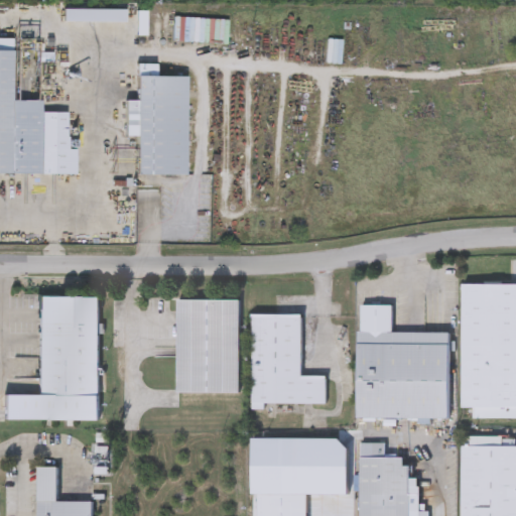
[(326,37),(341,37),(341,61),(326,61),(326,37)]
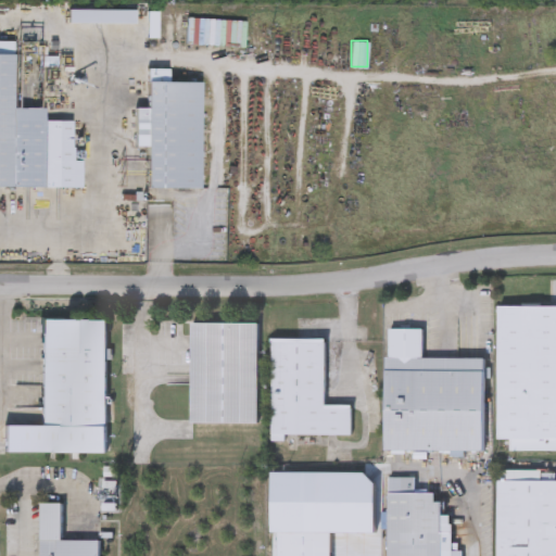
[(0,52),(12,52),(12,106),(46,106),(46,119),(74,119),(74,173),(84,173),(84,185),(0,185),(0,52)]
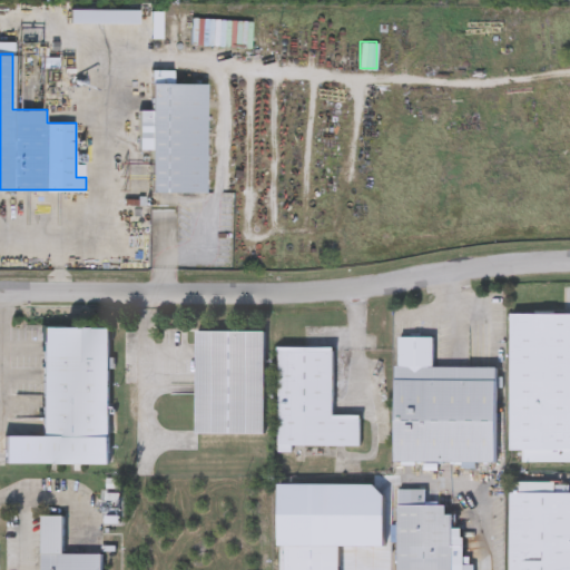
[(205,190),(150,190),(150,147),(139,147),(139,109),(149,109),(150,81),(206,82),(205,190)]
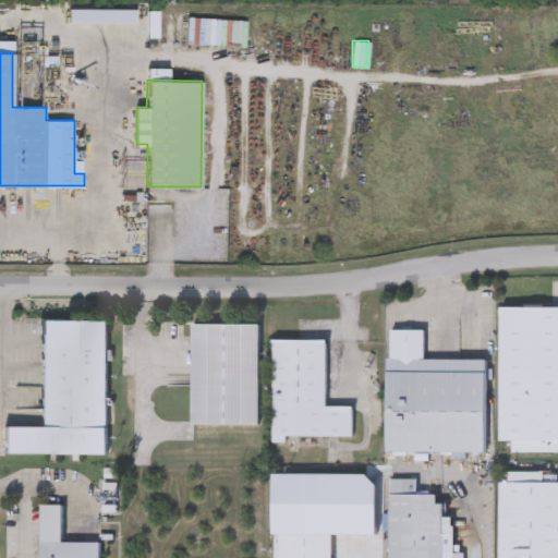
[(500,438),(501,305),(557,305),(557,450),(514,450),(514,438),(500,438)]
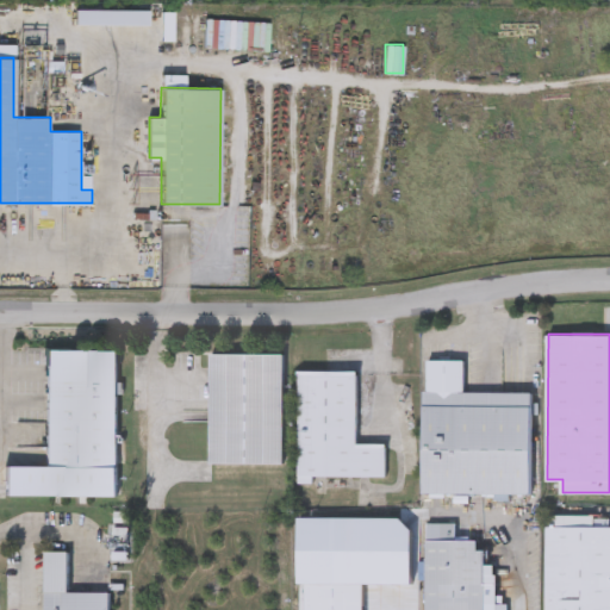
[(44,465),(44,349),(117,349),(117,495),(5,495),(5,465),(44,465)]
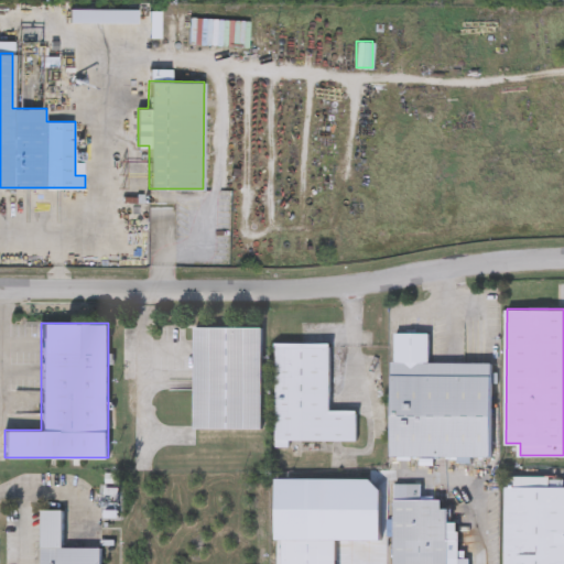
[(262,426),(195,426),(195,325),(262,326),(262,426)]
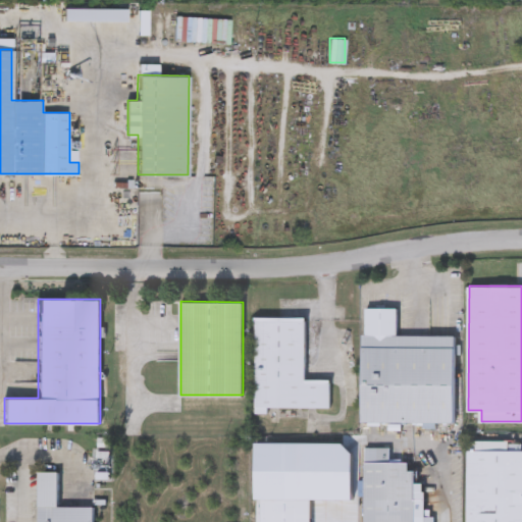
[(454,421),(361,421),(362,307),(397,307),(397,334),(455,334),(454,421)]
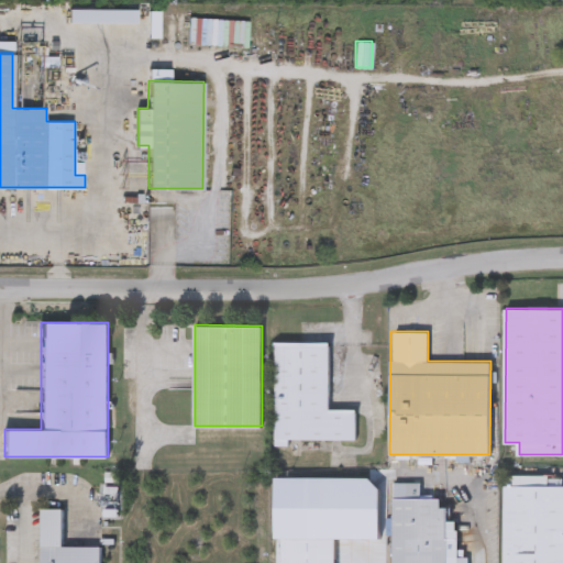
[(330,408),(357,408),(356,438),(275,438),(276,341),(330,341),(330,408)]
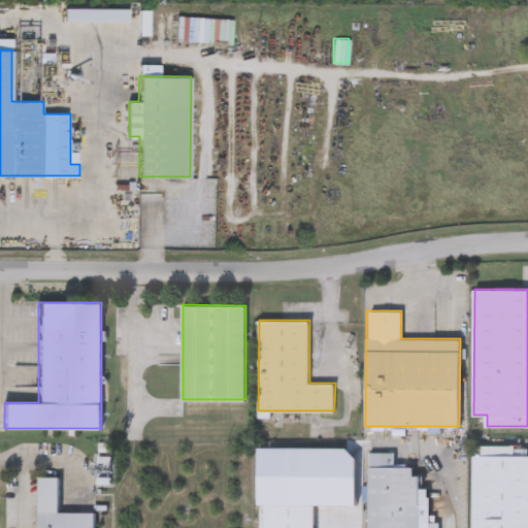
[(100,443),(100,453),(111,453),(111,443),(100,443)]
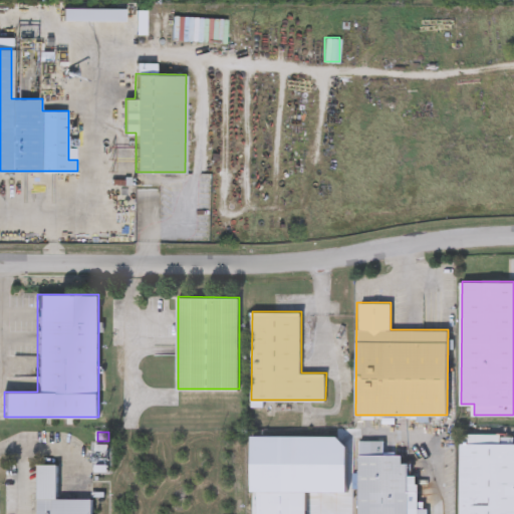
[(459,513),(461,433),(513,434),(513,513),(459,513)]
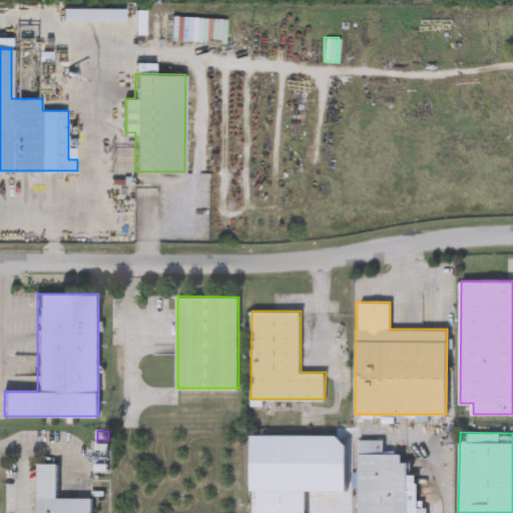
[(357,512),(358,451),(371,451),(371,439),(382,439),(382,452),(400,452),(400,461),(407,461),(407,474),(416,474),(416,512),(357,512)]
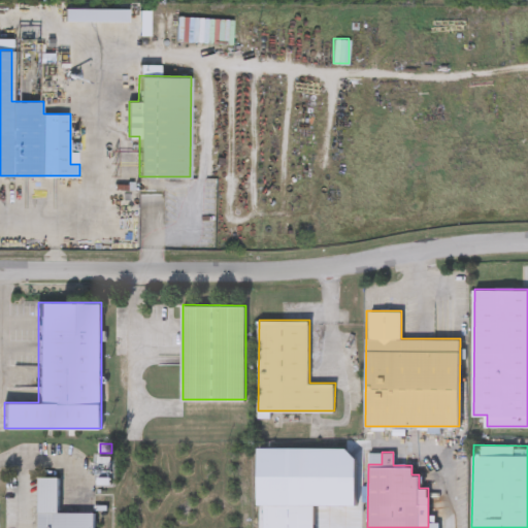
[(291,488),(291,469),(317,469),(317,488),(291,488)]
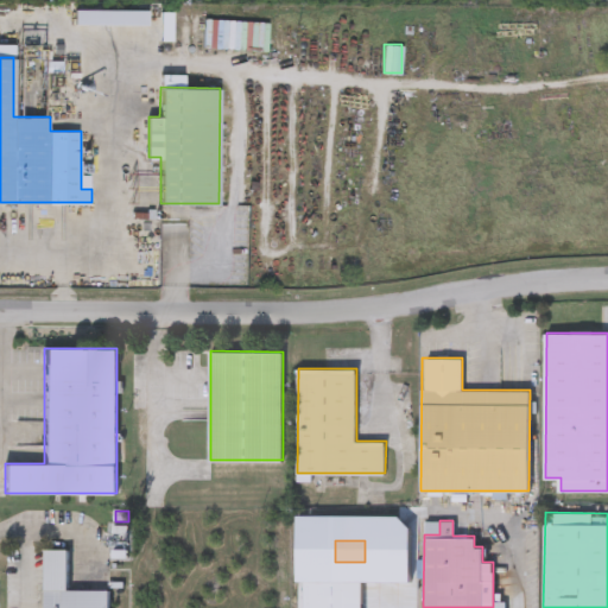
[(111,607),(45,607),(46,548),(69,548),(69,588),(112,589),(111,607)]
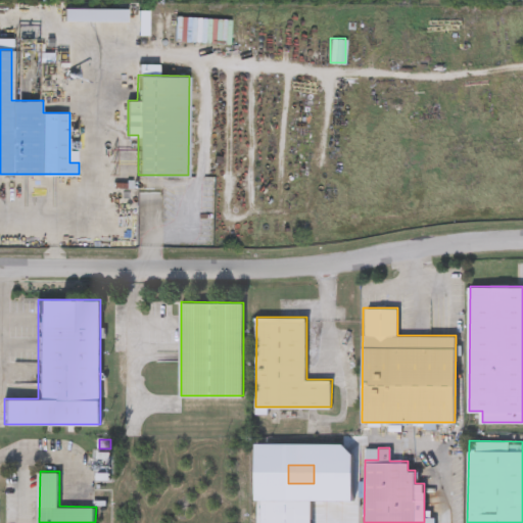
[(262,522),(262,498),(312,498),(312,522),(262,522)]
